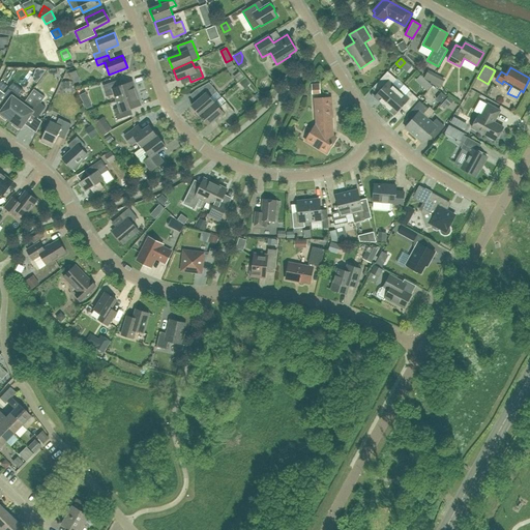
[(432,82),(436,75),(428,70),(423,78),(432,82)]
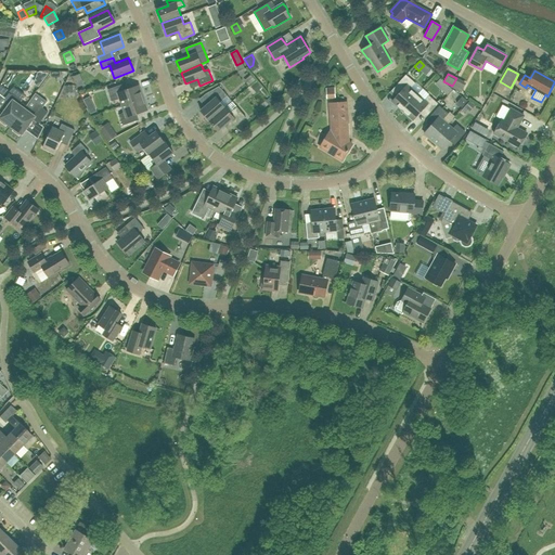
[(402,111),(417,94),(411,89),(415,84),(405,75),(396,86),(402,91),(392,102),(402,111)]
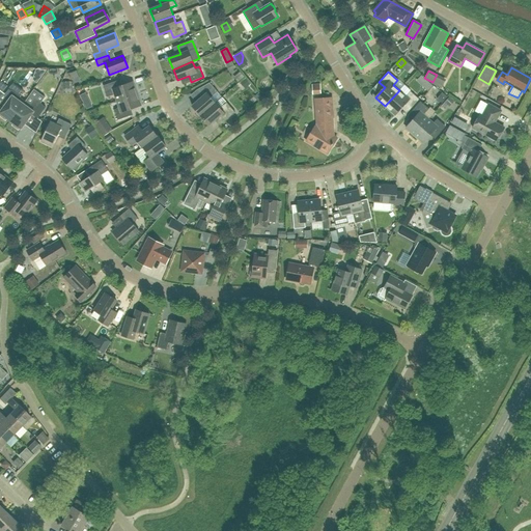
[(437,75),(432,82),(431,83),(441,88),(446,80),(437,75)]
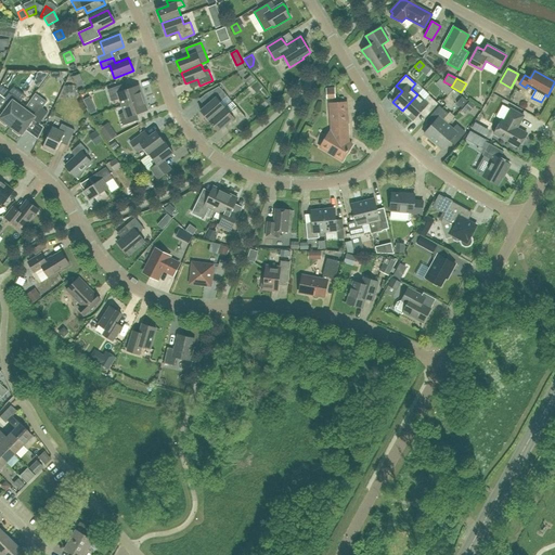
[(123,105),(143,98),(139,86),(128,89),(126,84),(107,90),(112,102),(120,99),(123,105)]
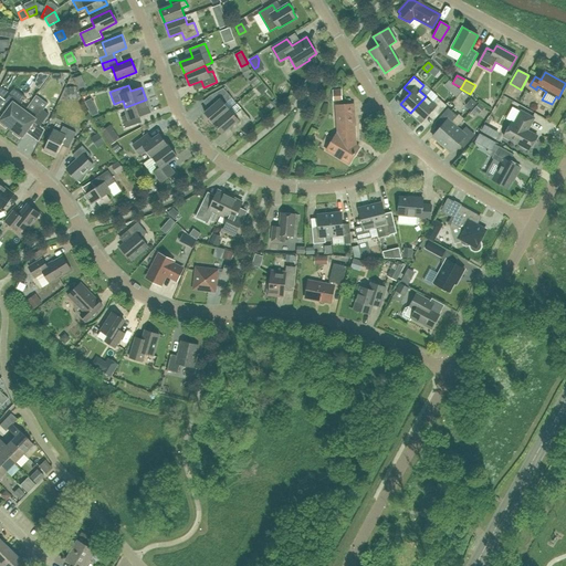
[(456,87),(450,93),(454,97),(460,92),(456,87)]
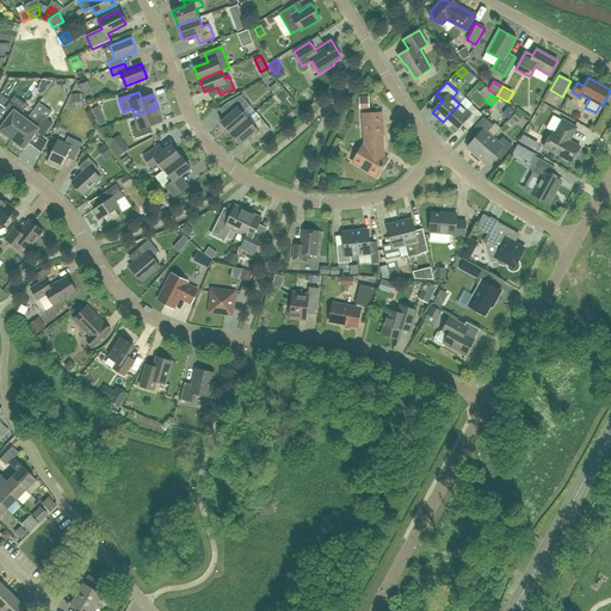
[(8,136),(12,140),(29,116),(22,111),(28,105),(14,96),(5,109),(12,113),(0,129),(0,130),(0,131),(1,131),(0,131),(0,134),(6,139),(8,136)]
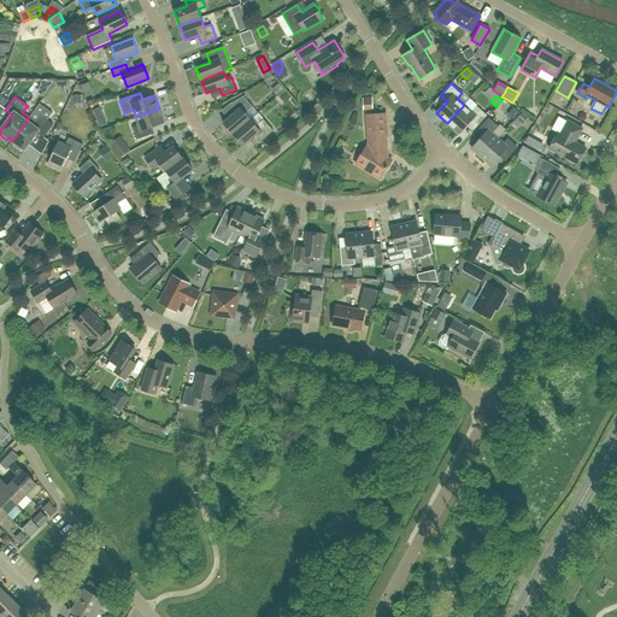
[(233,135),(251,119),(245,113),(253,106),(244,97),(229,105),(235,112),(223,123),(233,135)]
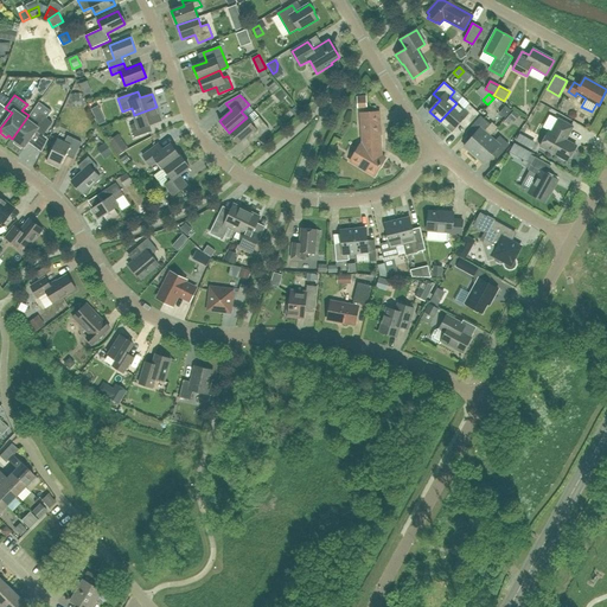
[(357,108),(366,108),(366,96),(357,97),(357,108)]
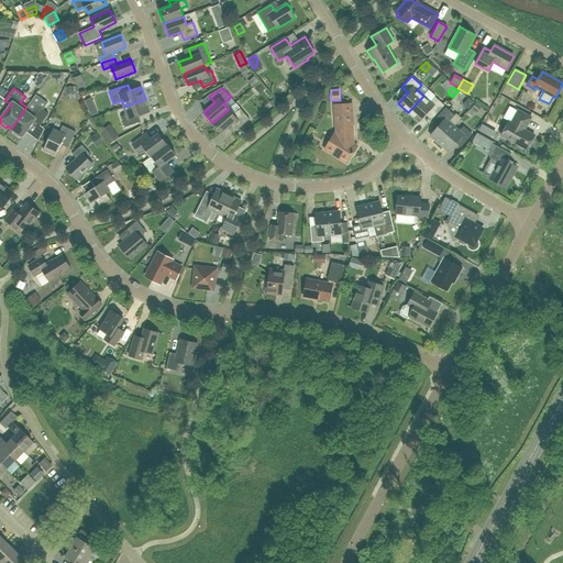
[(507,94),(503,99),(508,106),(514,100),(507,94)]
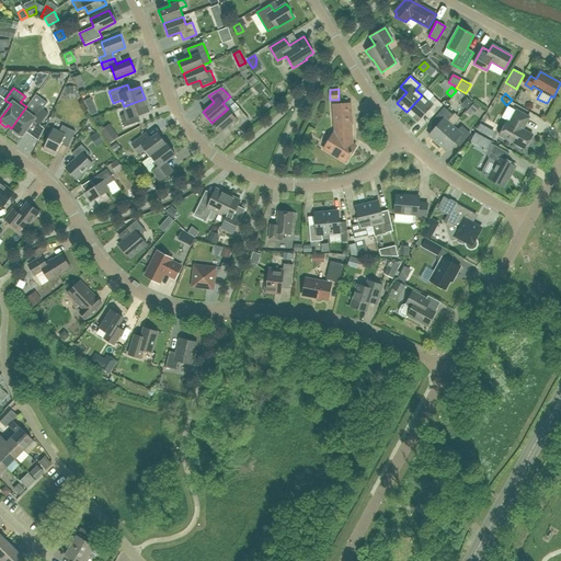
[(422,95),(407,112),(418,122),(427,111),(433,116),(443,105),(433,96),(428,102),(422,95)]
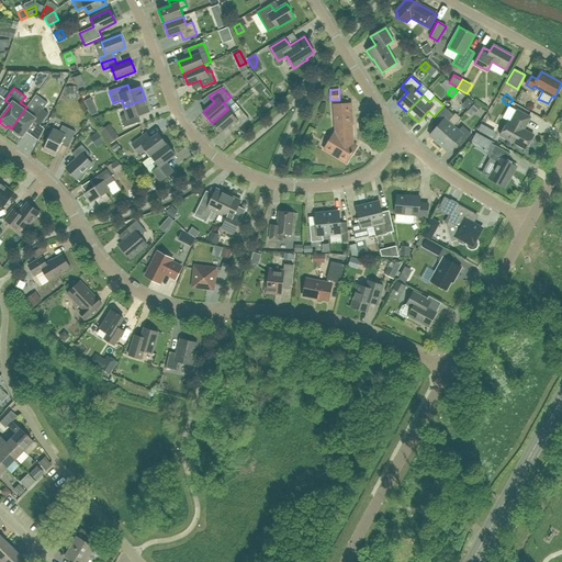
[(91,98),(85,101),(92,115),(98,113),(91,98)]
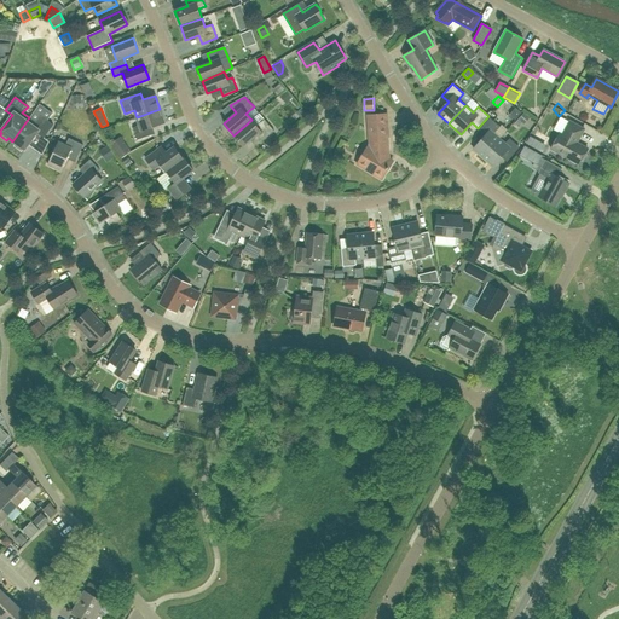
[(515,120),(521,113),(515,108),(509,115),(515,120)]
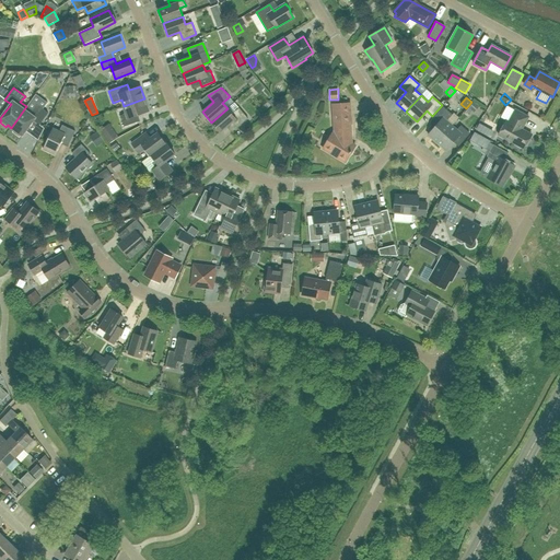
[(144,98),(124,106),(126,113),(120,116),(124,127),(140,121),(138,115),(149,112),(144,98)]
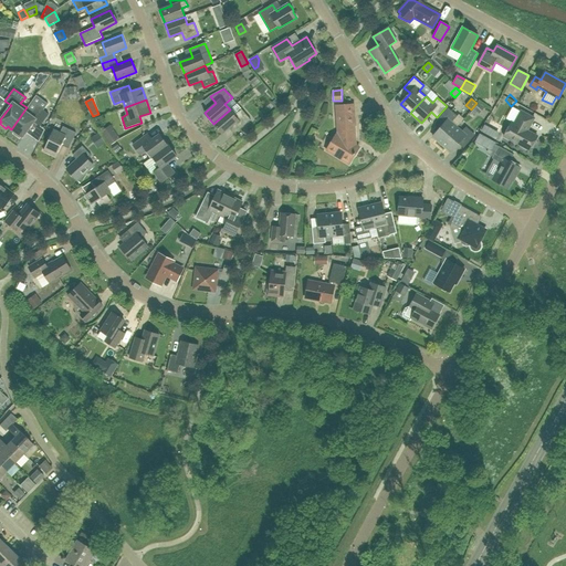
[(237,104),(230,109),(213,124),(222,134),(232,126),(238,132),(251,119),(242,109),(237,104)]
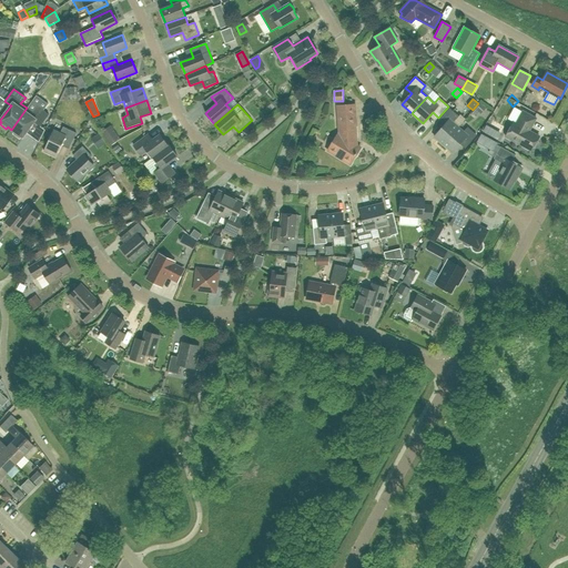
[(480,114),(486,109),(480,104),(472,113),(476,117),(479,113),(480,114)]
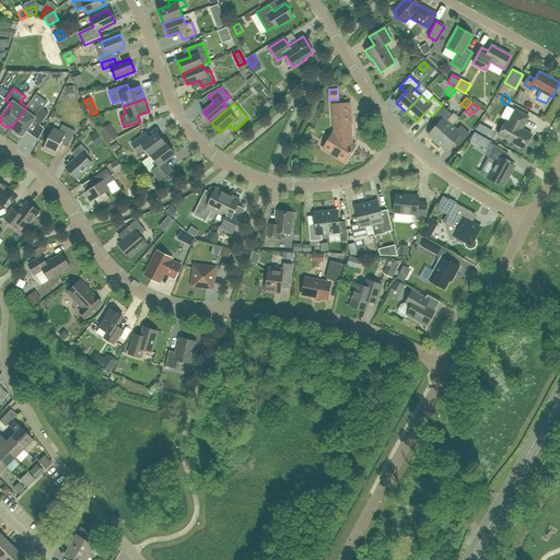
[(351,136),(350,124),(351,124),(350,104),(333,105),(335,133),(333,132),(323,149),(346,163),(356,146),(348,141),(351,136)]
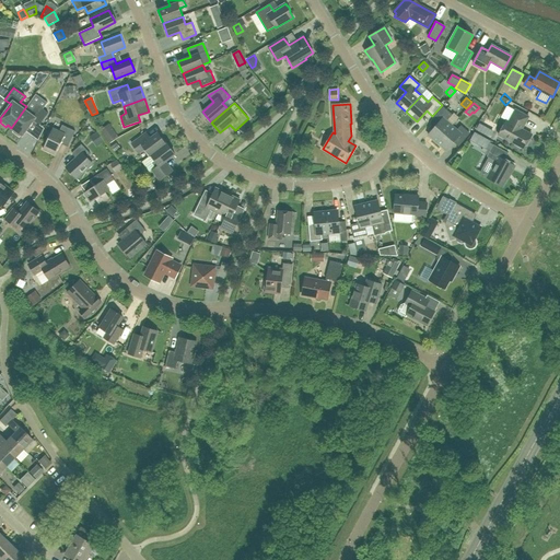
[(33,112),(26,106),(11,128),(14,130),(13,132),(20,137),(21,136),(22,137),(23,136),(34,120),(39,125),(48,113),(37,105),(33,112)]
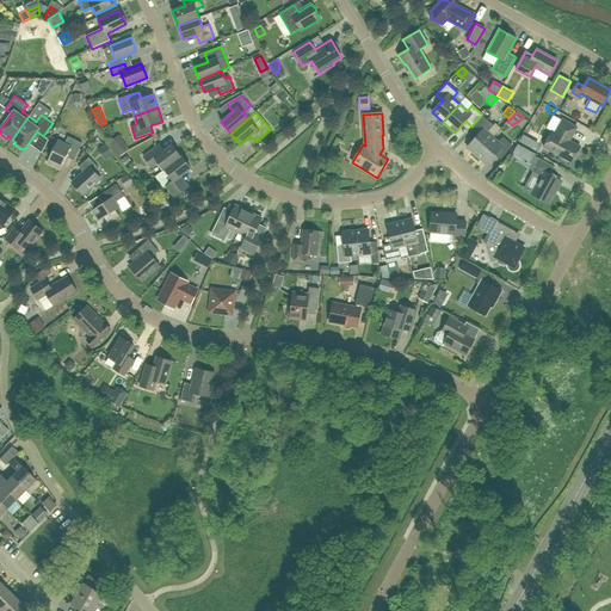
[(477,155),(493,137),(487,133),(493,125),(483,117),(470,133),(475,137),(467,147),(477,155)]
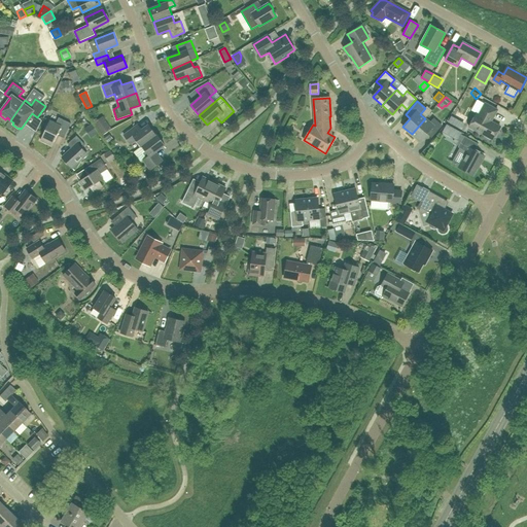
[(491,121),(497,110),(485,103),(479,114),(477,113),(469,128),(493,140),(500,127),(491,121)]
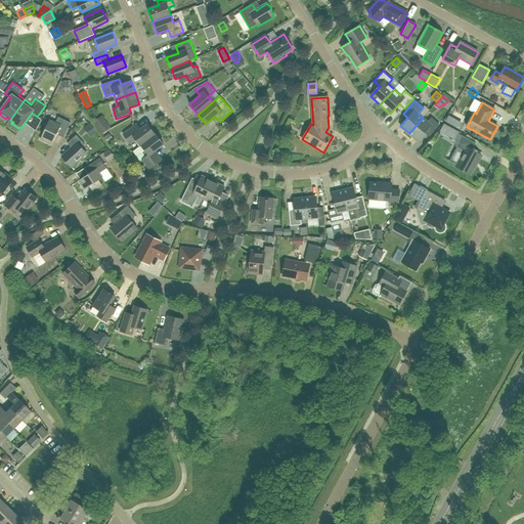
[(100,118),(93,122),(100,134),(107,129),(100,118)]
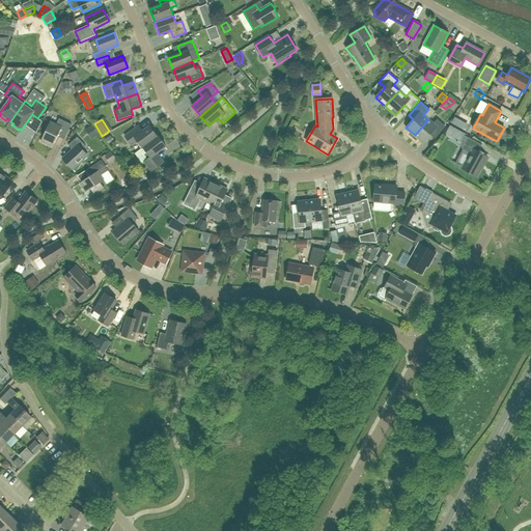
[(428,119),(415,135),(423,143),(430,135),(435,139),(445,127),(437,119),(434,123),(428,119)]
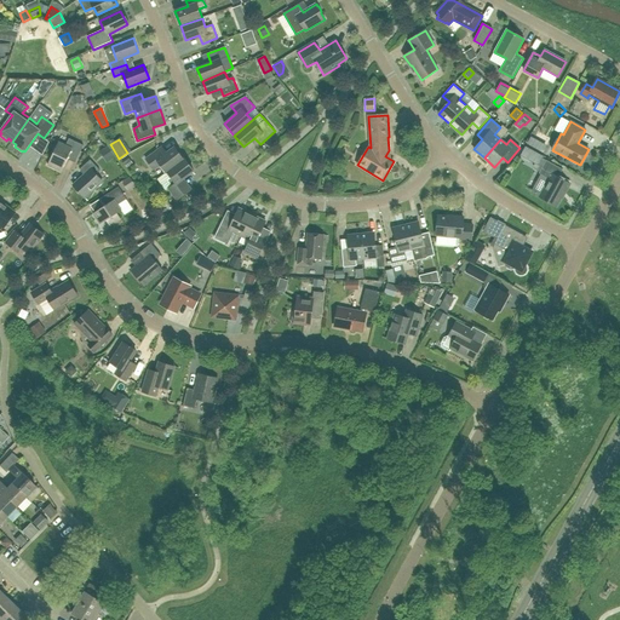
[(58,142),(47,165),(62,172),(69,156),(76,160),(84,145),(75,142),(73,149),(58,142)]
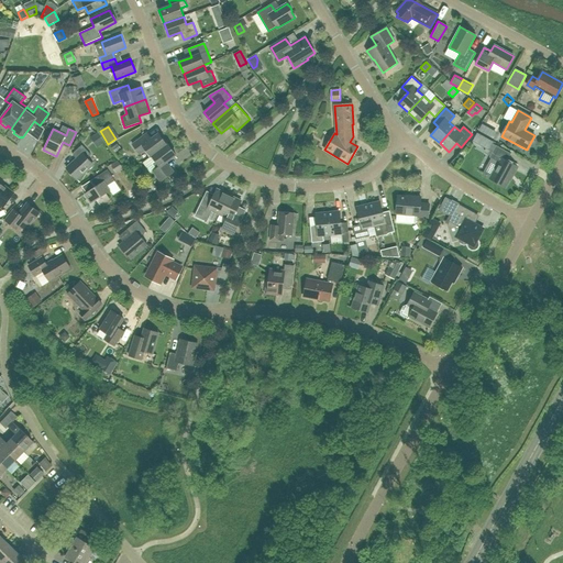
[(98,132),(92,135),(99,146),(105,142),(98,132)]
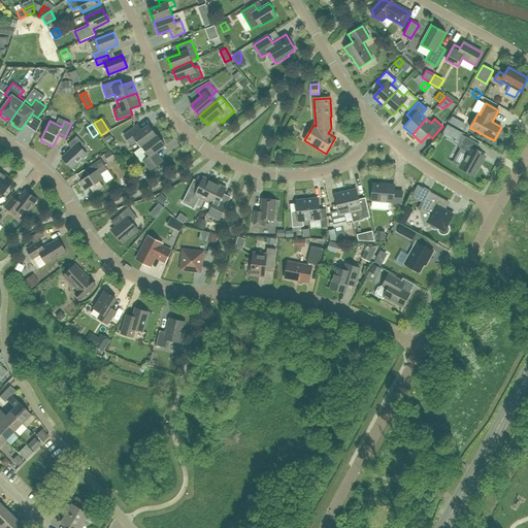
[(447,125),(442,132),(458,140),(462,133),(447,125)]
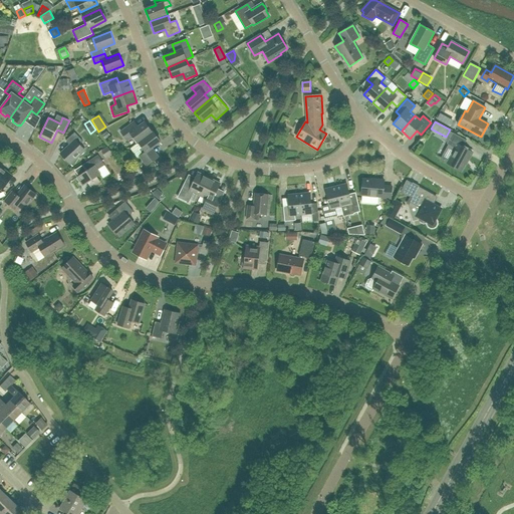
[(133,137),(138,143),(153,132),(152,132),(145,122),(138,127),(134,122),(132,124),(120,132),(127,141),(133,137)]
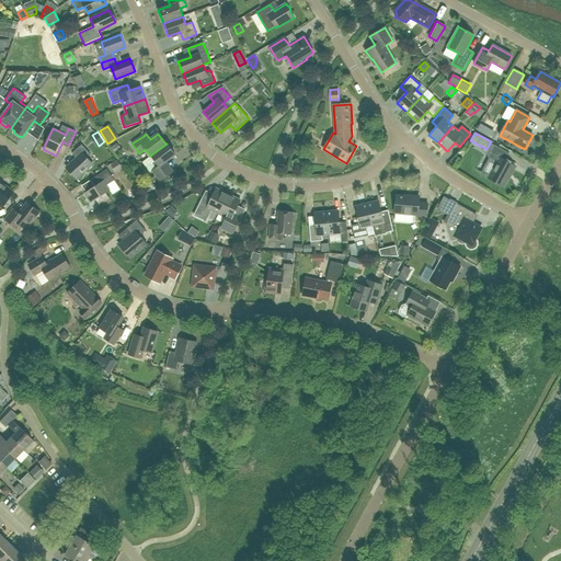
[(114,152),(121,148),(115,140),(109,145),(114,152)]
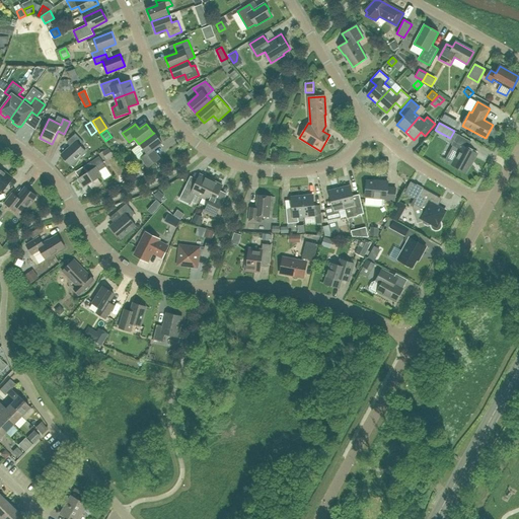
[(154,133),(139,144),(139,145),(140,144),(143,148),(140,151),(144,156),(141,158),(148,168),(158,160),(151,151),(162,143),(154,133)]
